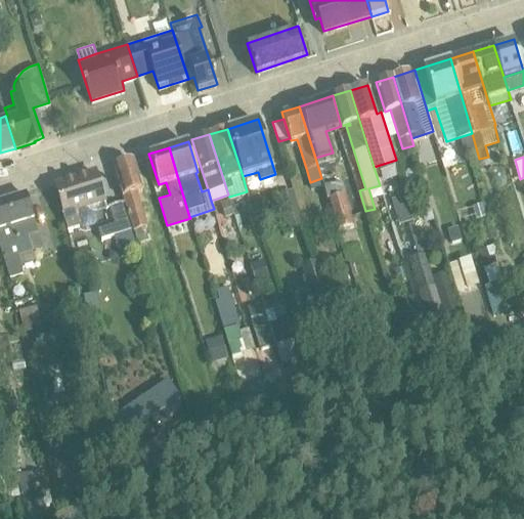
[(133,159),(114,165),(138,240),(148,236),(144,224),(147,224),(136,189),(142,187),(133,159)]
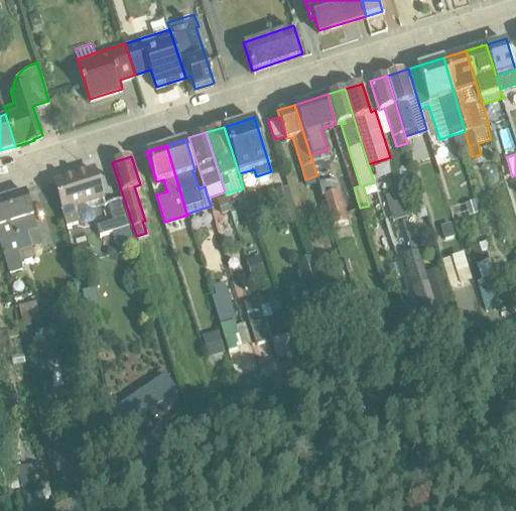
[(329,164),(314,168),(316,175),(332,224),(348,219),(337,176),(333,177),(329,164)]
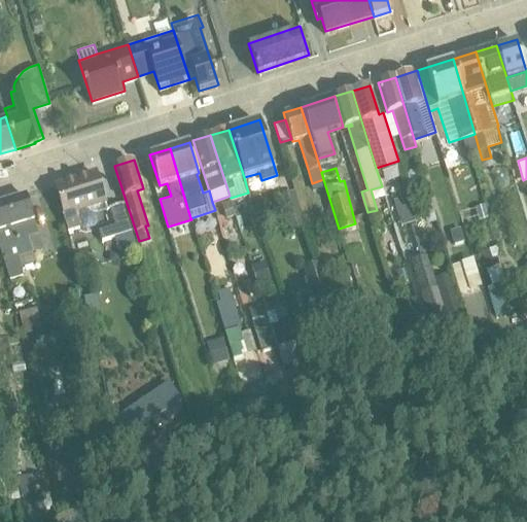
[(56,184),(69,228),(80,224),(82,227),(86,228),(96,224),(97,222),(98,218),(96,212),(107,208),(96,171),(56,184)]
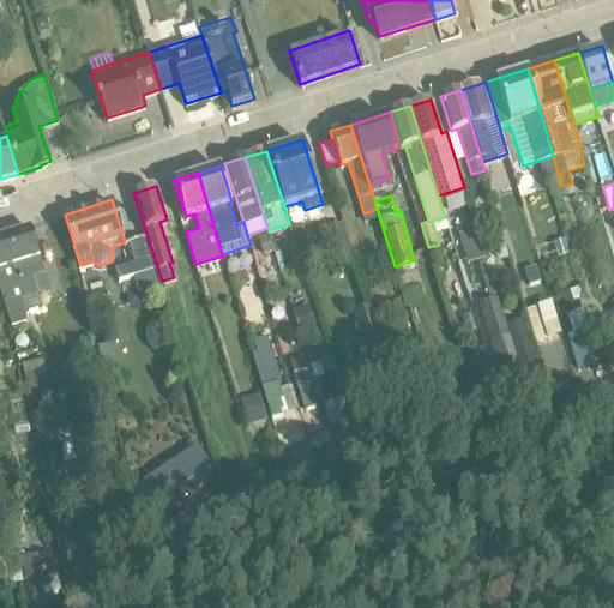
[(343,218),(326,223),(338,263),(356,258),(354,251),(347,229),(343,218)]
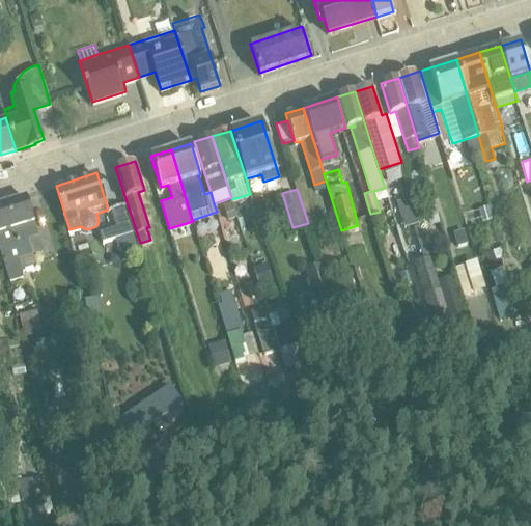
[(0,248),(9,279),(24,275),(21,267),(36,261),(33,252),(44,249),(26,195),(0,202),(0,248)]
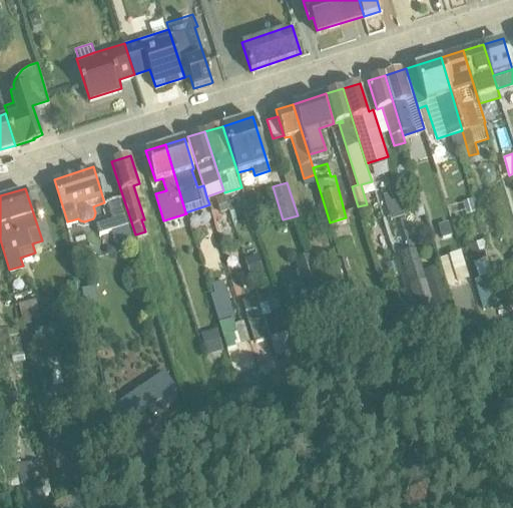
[(397,188),(384,192),(391,215),(404,212),(397,188)]
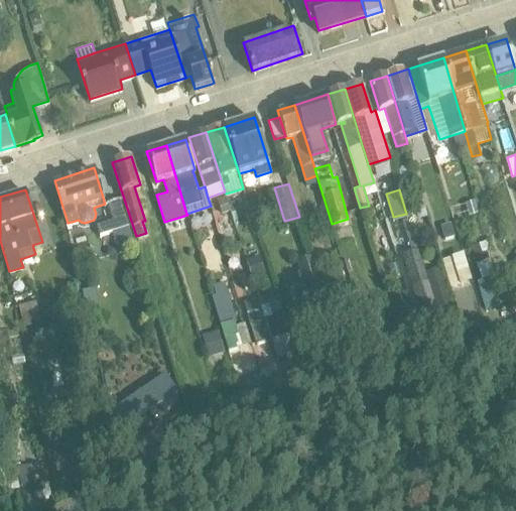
[(422,192),(410,195),(414,208),(426,204),(422,192)]
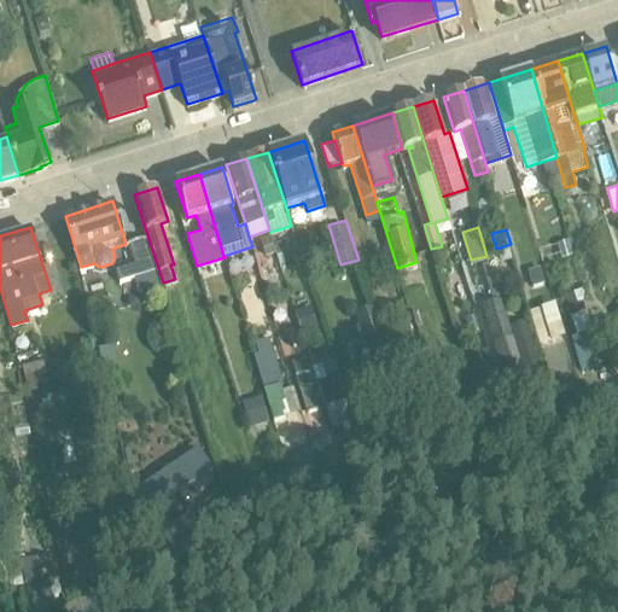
[(144,237),(129,242),(135,261),(116,267),(120,279),(134,274),(139,289),(159,281),(155,268),(144,237)]
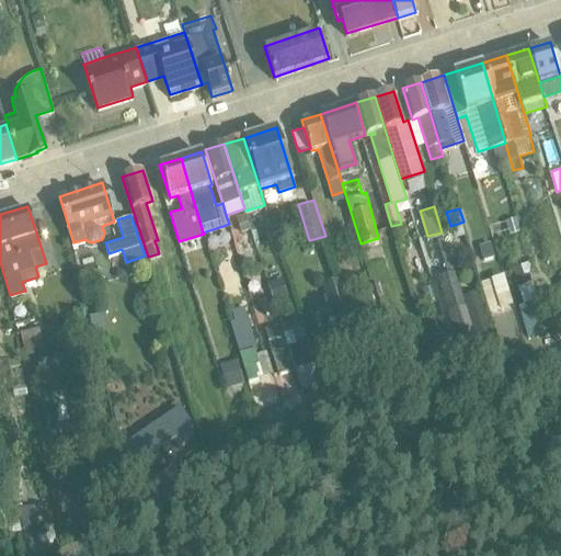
[(448,271),(437,274),(457,339),(476,332),(462,293),(456,269),(455,269),(444,235),(438,236),(448,271)]
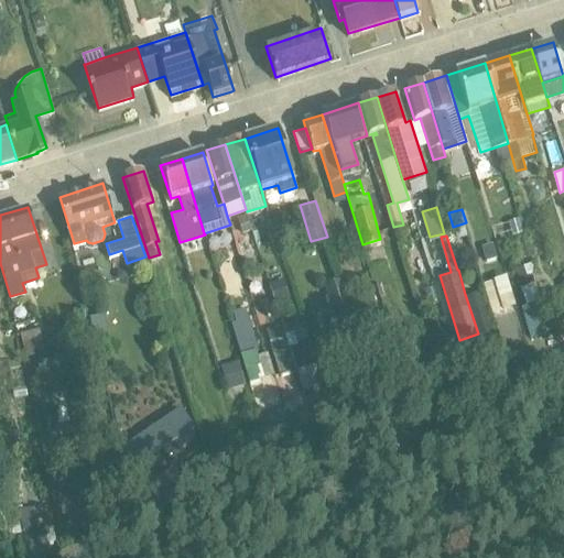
[(523,309),(545,304),(543,296),(541,296),(534,280),(533,280),(529,261),(517,264),(520,276),(512,279),(514,286),(529,282),(521,285),(527,302),(521,303),(523,309)]
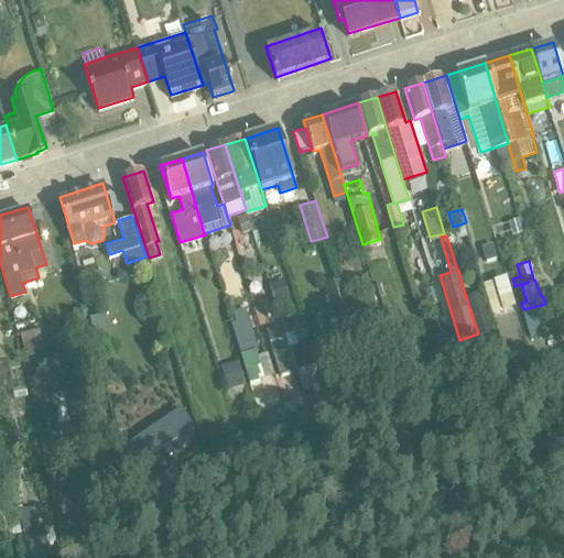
[(251,281),(261,305),(272,301),(263,276),(251,281)]
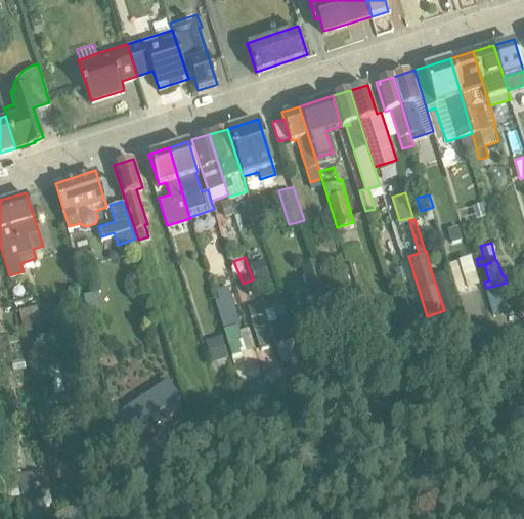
[(263,257),(250,261),(257,280),(269,276),(263,257)]
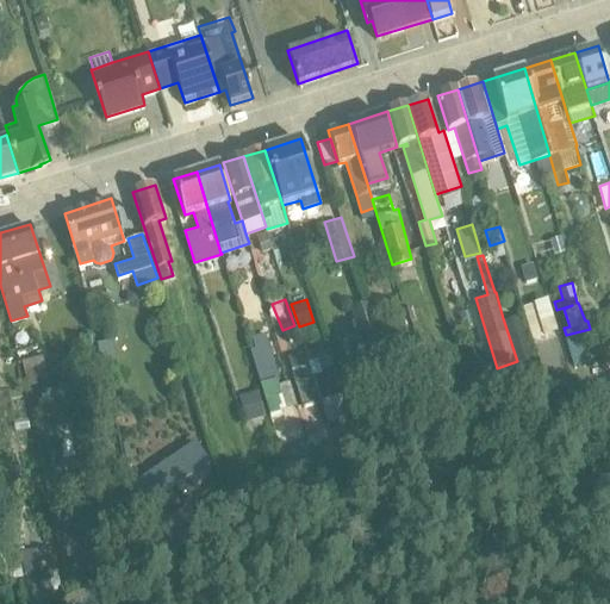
[(362,354),(383,347),(368,300),(352,306),(363,343),(359,346),(362,354)]
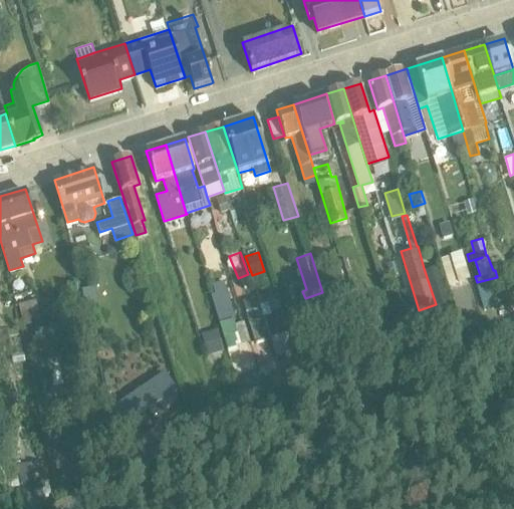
[(424,268),(436,304),(449,300),(438,264),(424,268)]
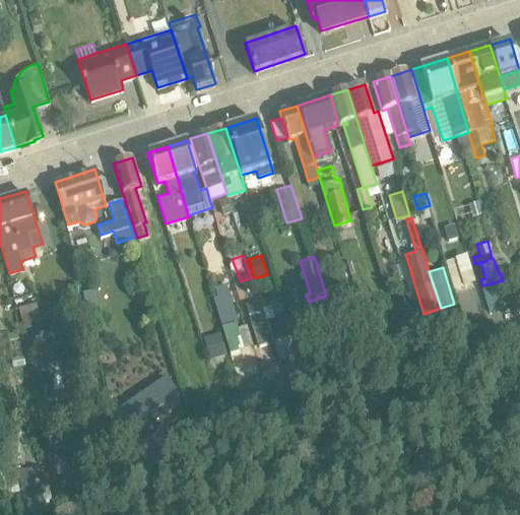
[(503,280),(482,285),(489,310),(512,303),(506,279),(503,280)]
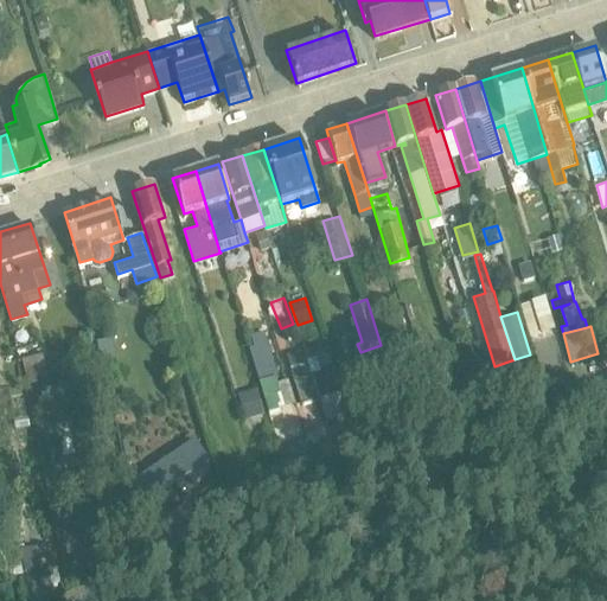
[(276,381),(275,375),(279,373),(264,328),(254,331),(259,343),(249,345),(269,410),(282,406),(276,381)]
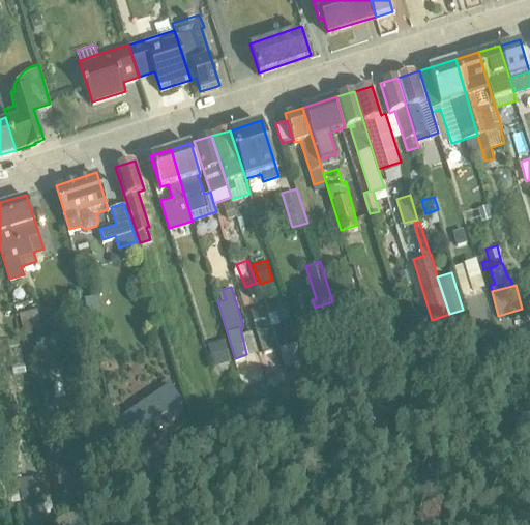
[(425,321),(418,296),(396,303),(405,328),(425,321)]
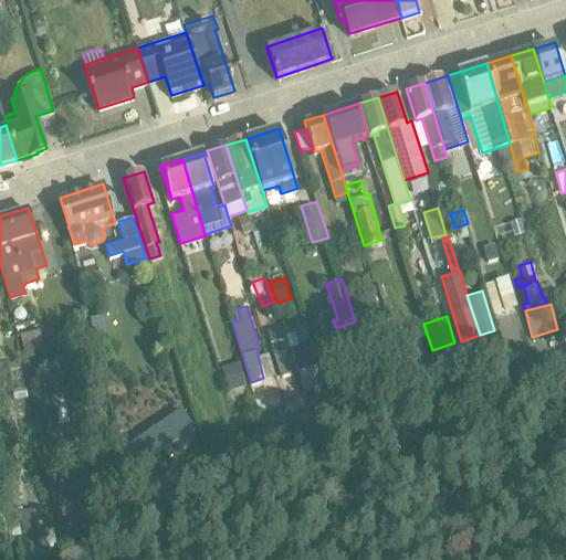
[(317,363),(304,324),(290,327),(287,319),(282,320),(283,324),(297,370),(299,369),(317,363)]
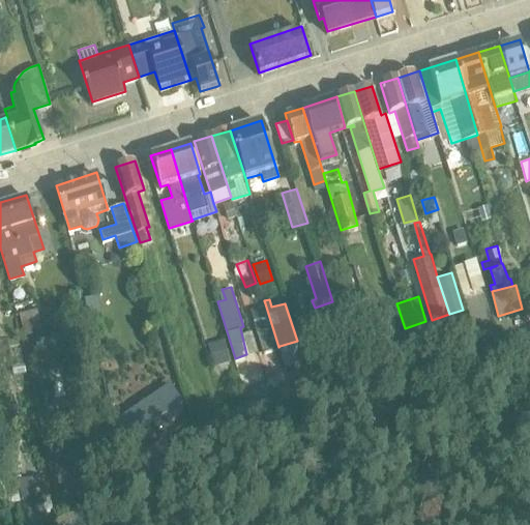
[(278,347),(265,303),(251,308),(264,351),(278,347)]
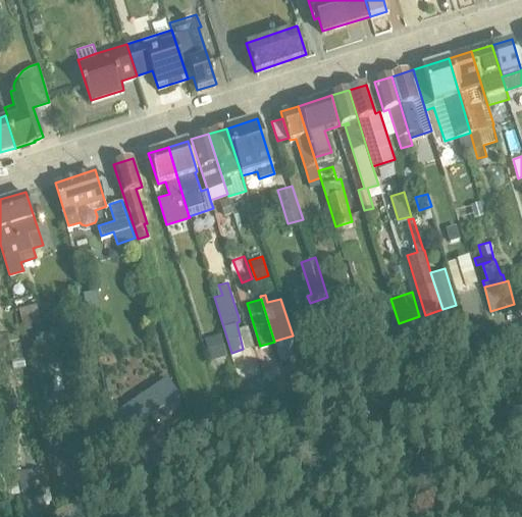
[(19,307),(23,328),(42,324),(37,302),(19,307)]
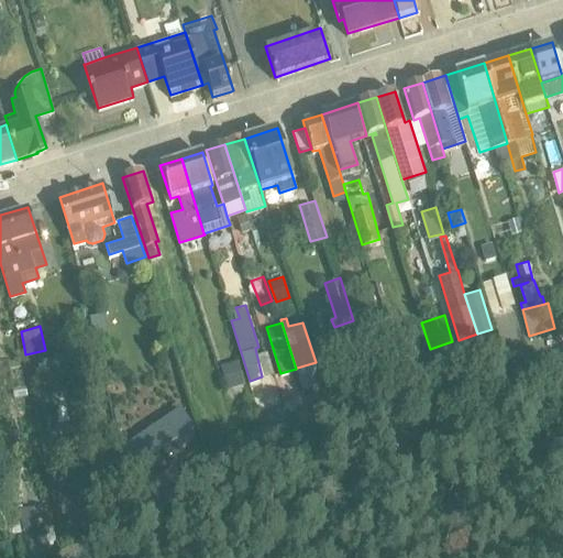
[(266,350),(256,353),(262,376),(274,372),(266,350)]
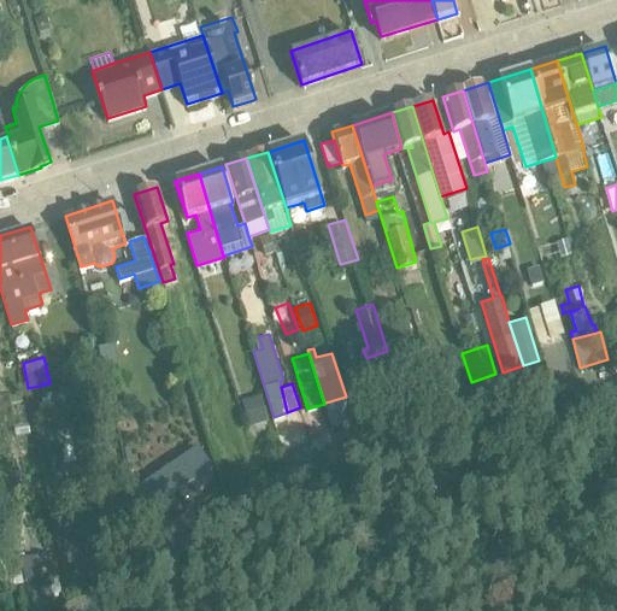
[(268,416),(260,393),(246,397),(253,421),(268,416)]
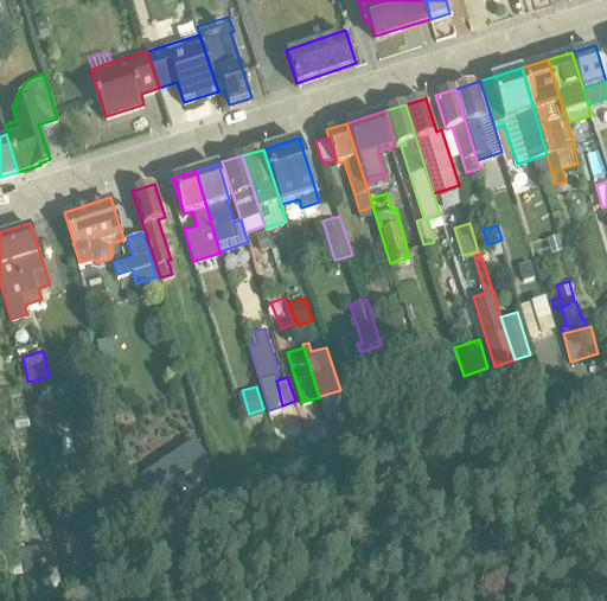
[(340,390),(320,396),(327,420),(347,414),(346,410),(340,390)]
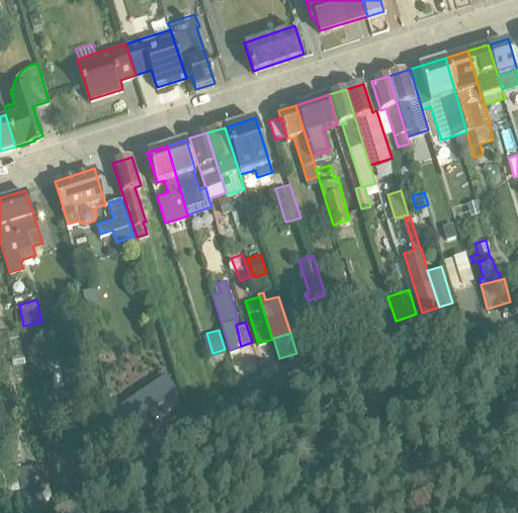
[(20,338),(9,340),(11,355),(13,364),(25,361),(23,353),(22,353),(20,338)]
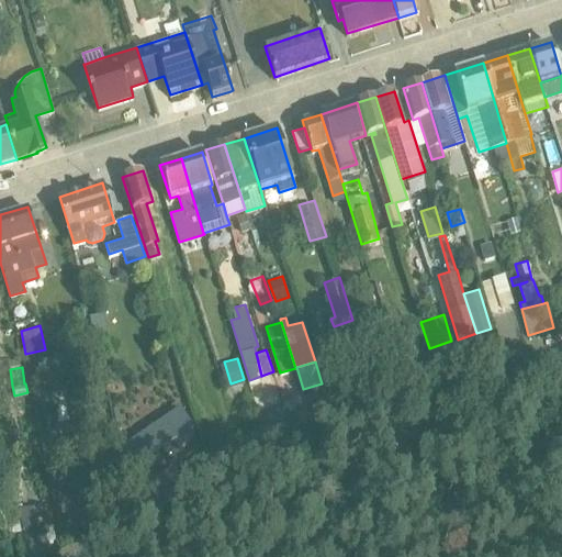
[(15,504),(1,508),(7,533),(21,530),(20,522),(18,515),(15,504)]
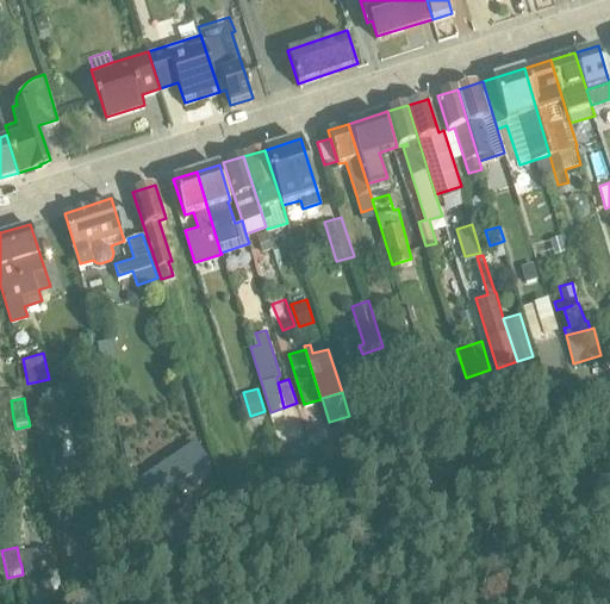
[(33,572),(39,571),(38,566),(47,565),(42,547),(27,550),(20,552),(22,556),(23,560),(25,574),(33,572)]
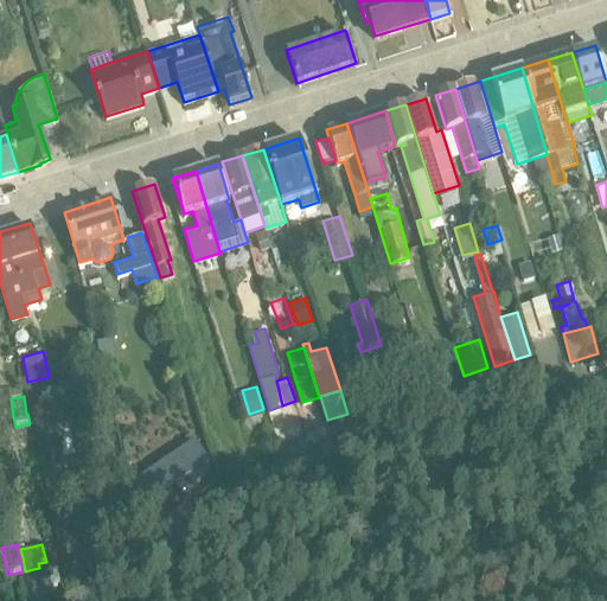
[(57,566),(39,568),(42,586),(59,582),(57,566)]
